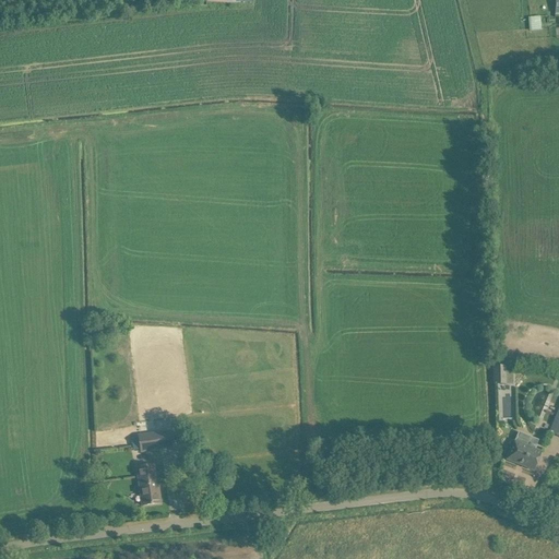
[(528,18),(530,32),(542,31),(540,16),(528,18)]
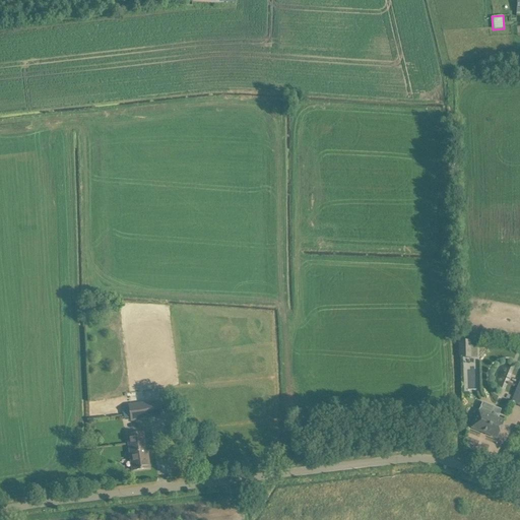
[(458,359),(460,359),(477,358),(476,340),(457,341),(458,359)]
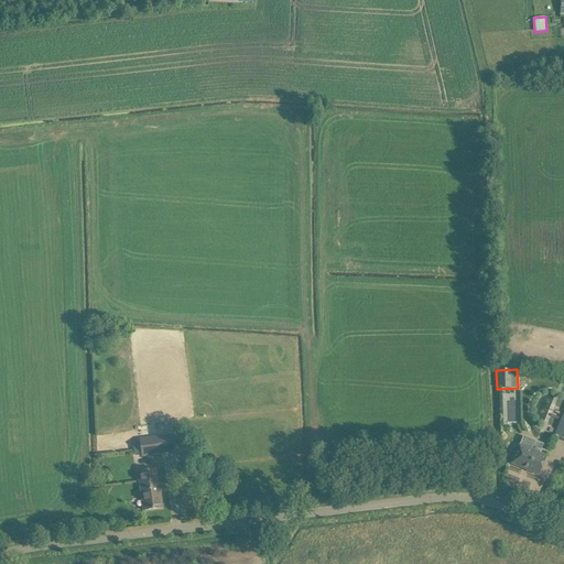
[(176,452),(174,435),(140,440),(142,456),(176,452)]
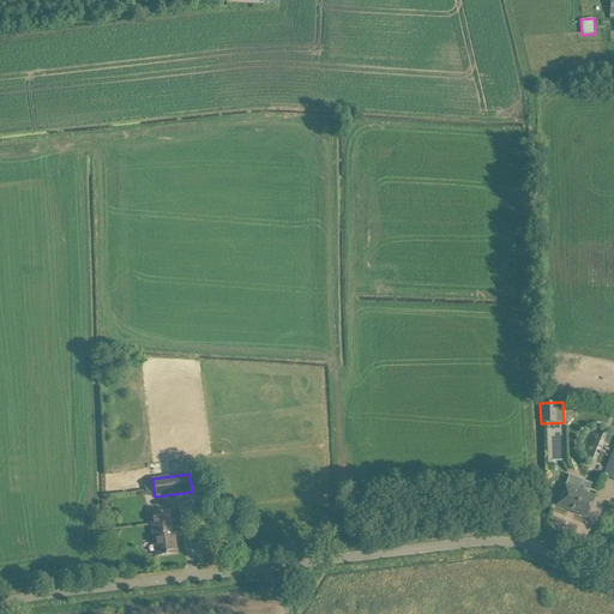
[(595,498),(579,492),(584,480),(570,474),(565,486),(564,485),(555,505),(567,510),(569,507),(588,516),(595,498)]
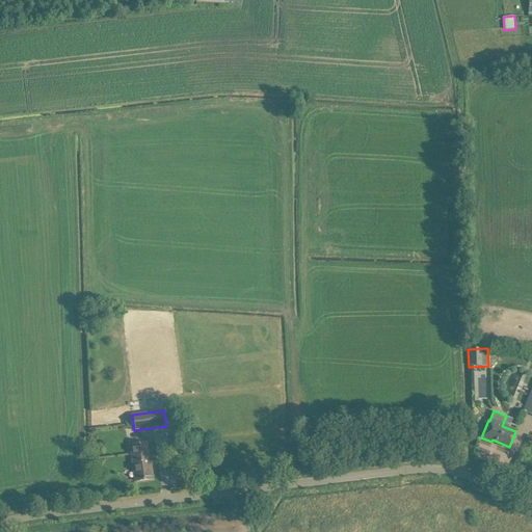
[(153,479),(151,469),(150,459),(148,460),(145,444),(131,446),(136,482),(153,479)]
